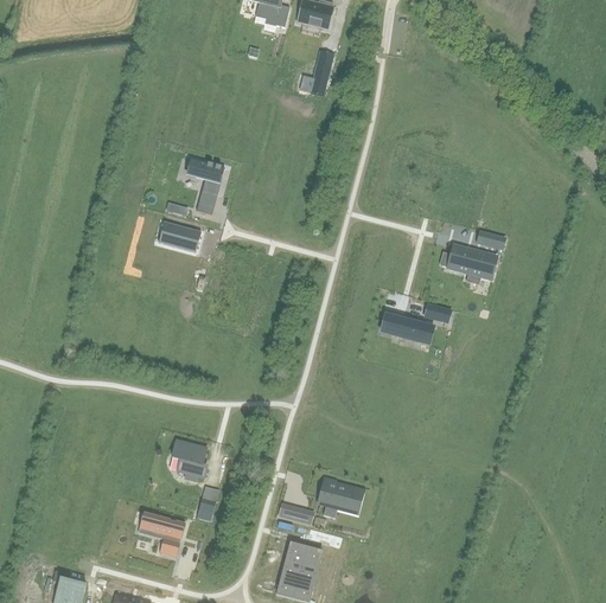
[(253,0),(259,1),(255,15),(265,18),(263,23),(275,25),(275,24),(284,26),(288,7),(280,6),(281,0),(253,0)]
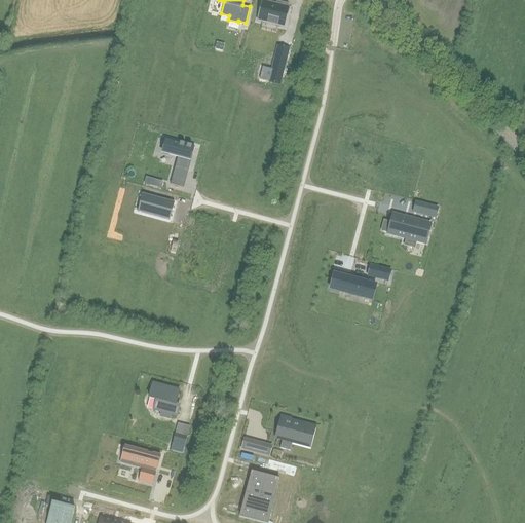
[(260,0),(256,19),(284,25),(289,4),(273,0),(260,0)]
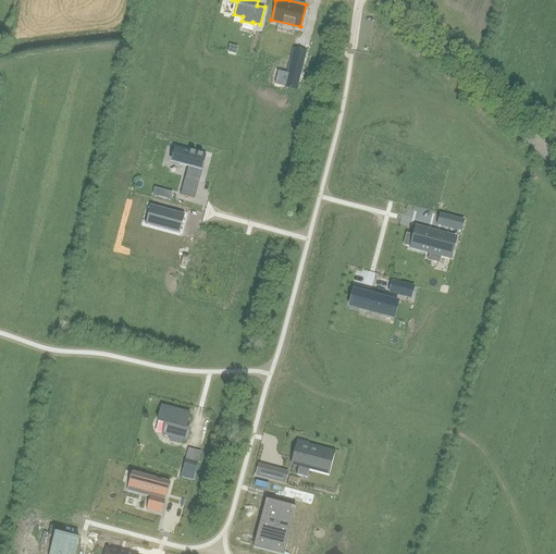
[(289,58),(286,72),(293,74),(289,86),(296,88),(303,61),(289,58)]
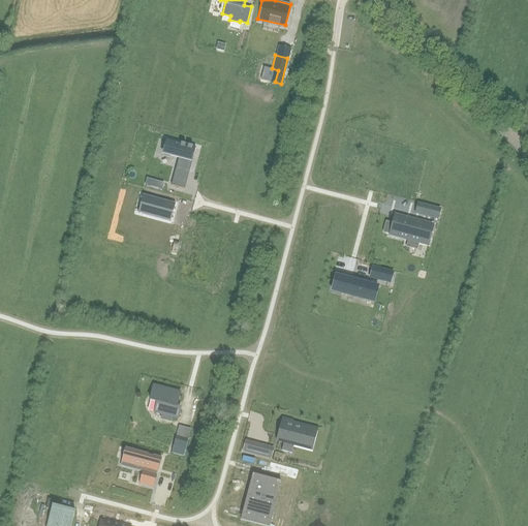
[(166,140),(163,152),(179,156),(176,166),(189,169),(192,160),(191,160),(194,147),(192,146),(193,145),(188,144),(188,145),(185,144),(186,143),(181,142),(181,143),(165,138),(165,140),(166,140)]
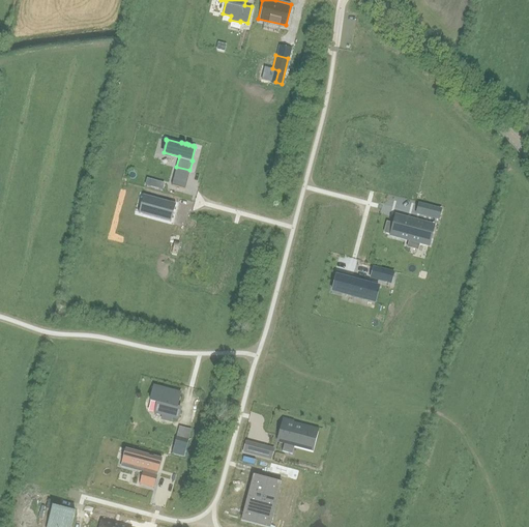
[(172,177),(171,183),(183,186),(185,180),(172,177)]
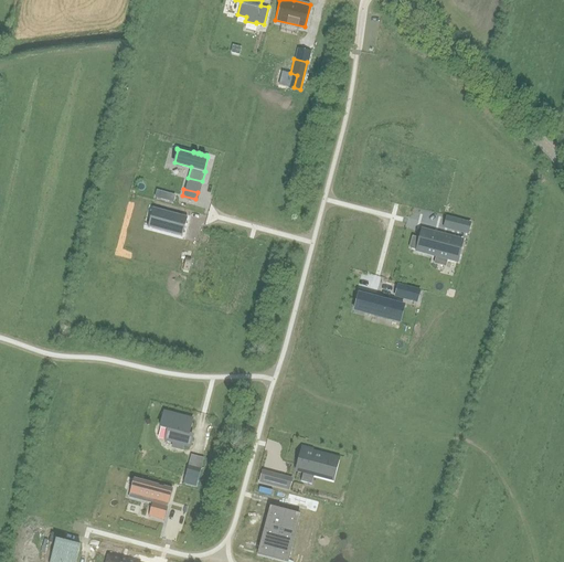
[(242,209),(245,195),(234,192),(230,205),(242,209)]
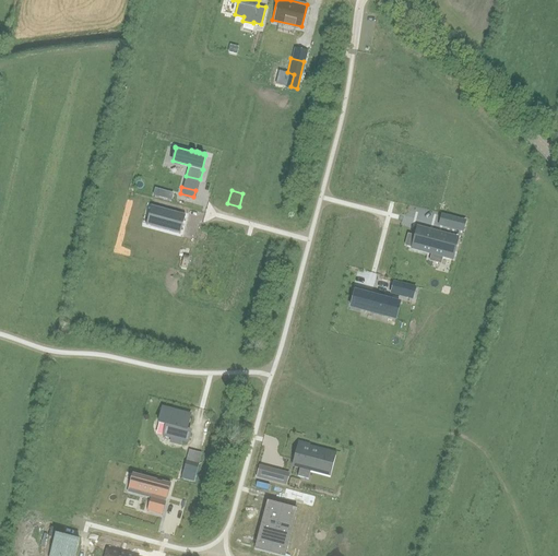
[(151,203),(145,222),(179,232),(185,213),(151,203)]
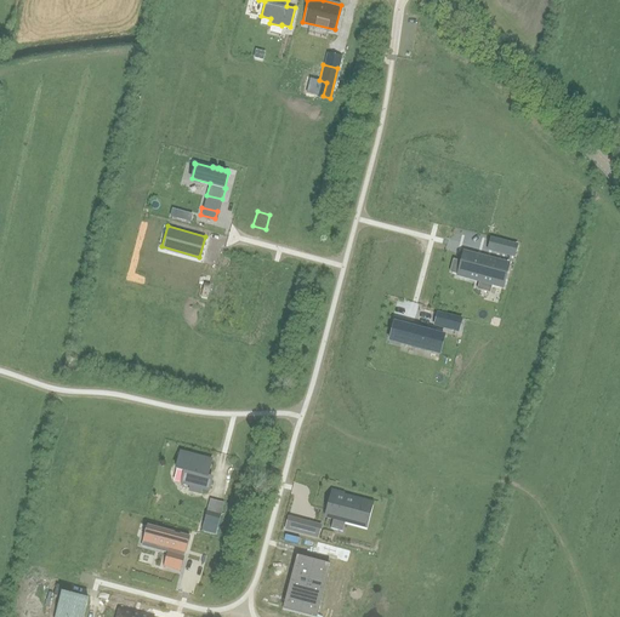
[(518,241),(502,238),(500,249),(515,252),(518,241)]
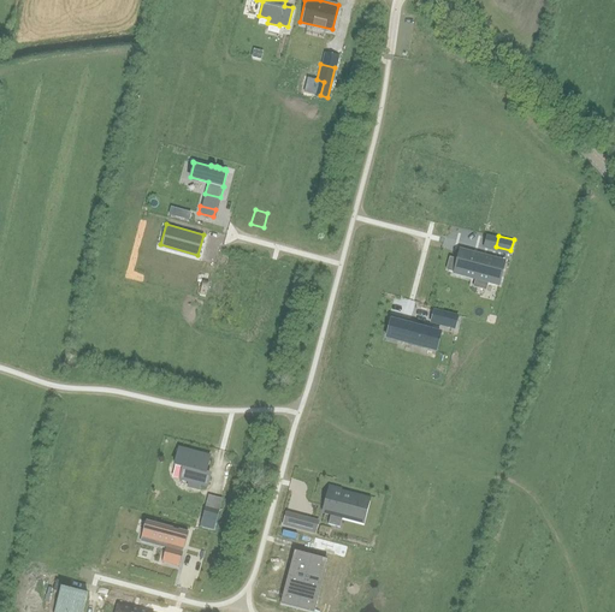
[(497,281),(503,259),(460,248),(454,271),(497,281)]
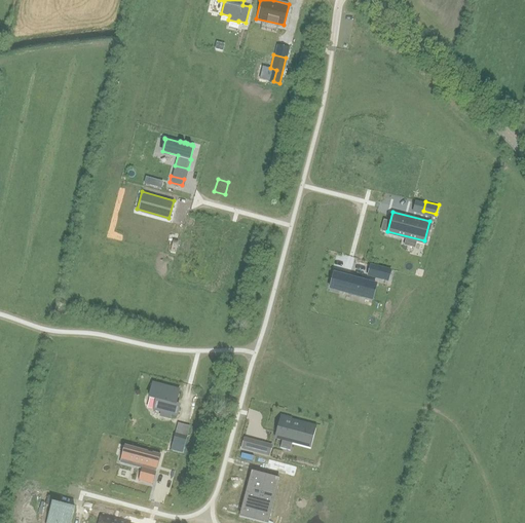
[(387,278),(390,268),(370,263),(367,273),(387,278)]
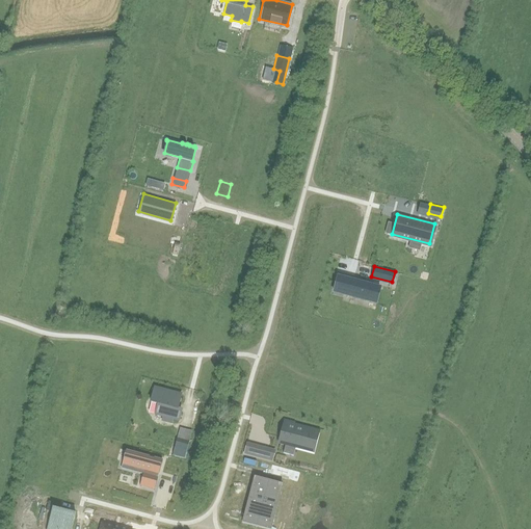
[(350,278),(344,275),(344,276),(337,274),(335,281),(336,281),(333,290),(375,300),(379,286),(350,279),(350,278)]
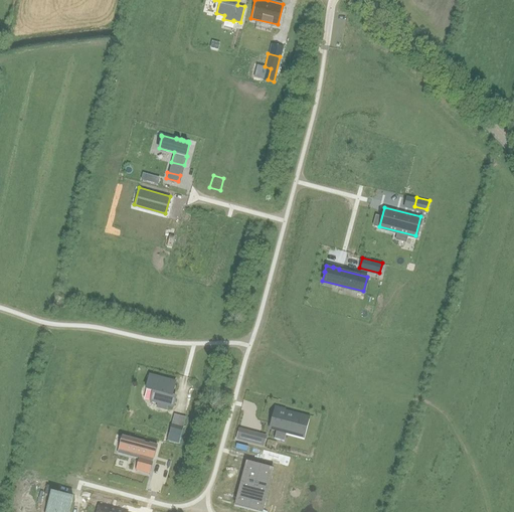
[(149,372),(145,387),(151,389),(149,397),(157,399),(155,404),(165,406),(166,402),(172,403),(174,394),(170,393),(174,379),(149,372)]
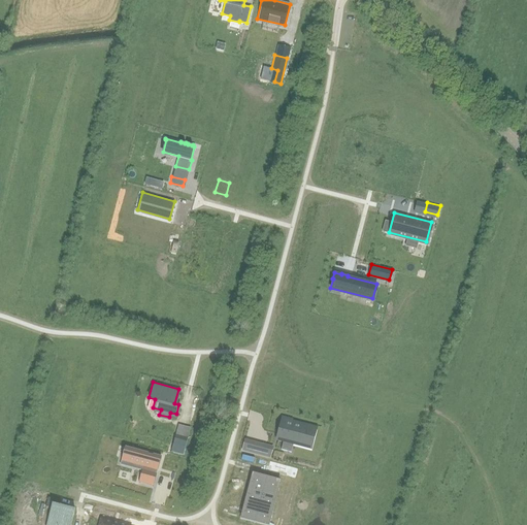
[(277,432),(277,435),(283,437),(281,448),(291,450),(294,436),(306,439),(309,425),(290,420),(290,418),(283,416),(281,424),(280,424),(277,432)]
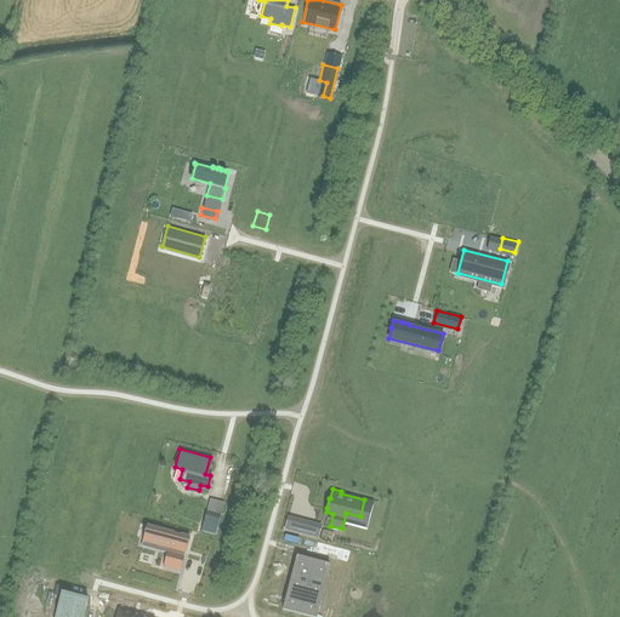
[(313,521),(286,514),(284,526),(310,532),(313,521)]
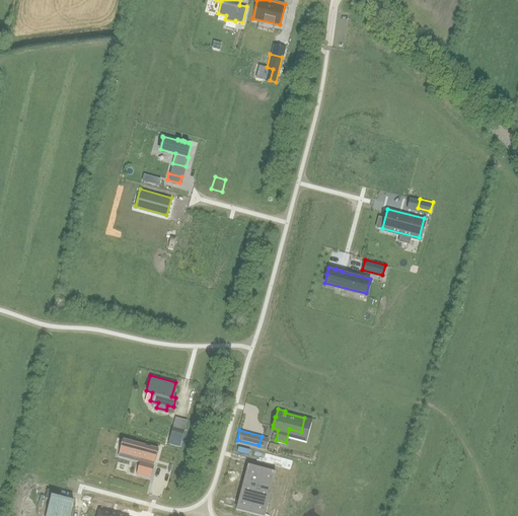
[(169,435),(167,442),(179,446),(181,439),(169,435)]
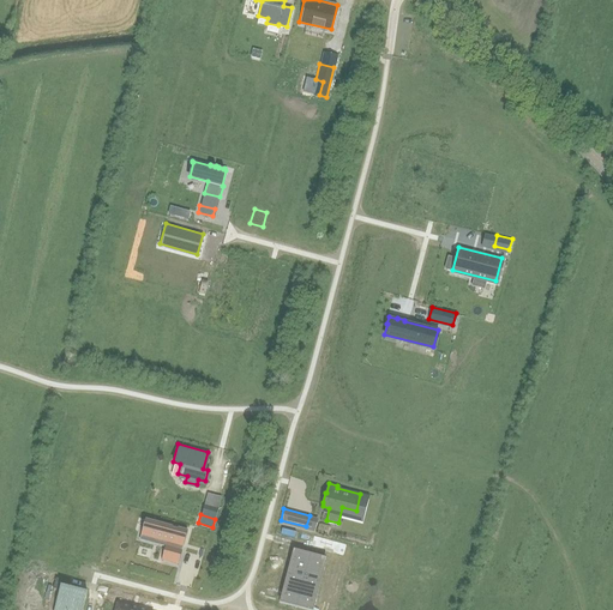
[(310,515),(306,526),(316,529),(318,518),(310,515)]
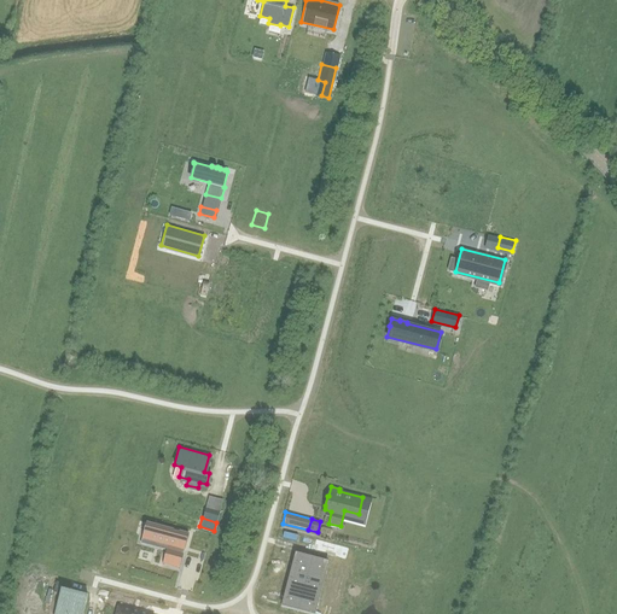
[(144,527),(141,536),(147,538),(167,543),(162,561),(163,561),(163,560),(176,563),(176,566),(179,566),(182,551),(181,551),(182,548),(184,548),(188,532),(159,524),(145,520),(143,527),(144,527)]
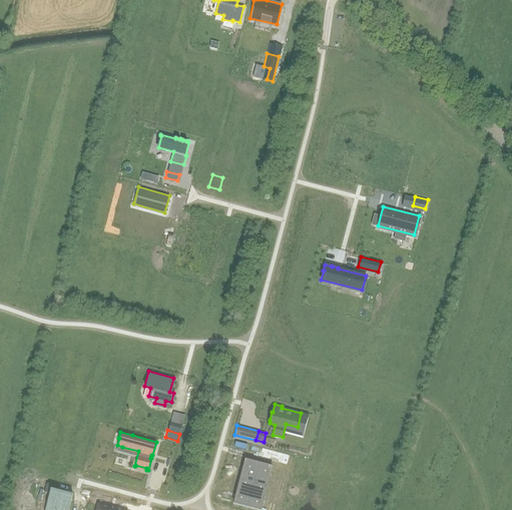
[(262,446),(260,455),(286,462),(289,453),(262,446)]
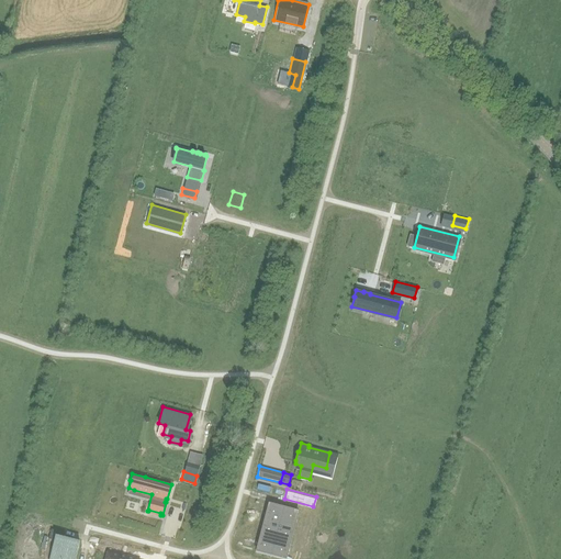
[(270,505),(259,548),(283,554),(294,512),(270,505)]
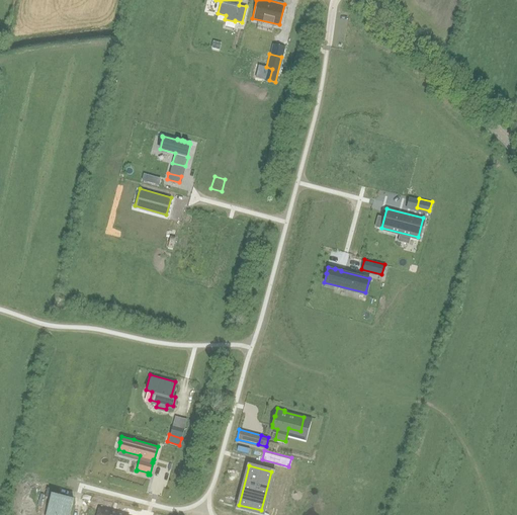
[(47,486),(44,495),(50,496),(45,512),(55,514),(68,514),(73,498),(58,494),(59,490),(47,486)]
